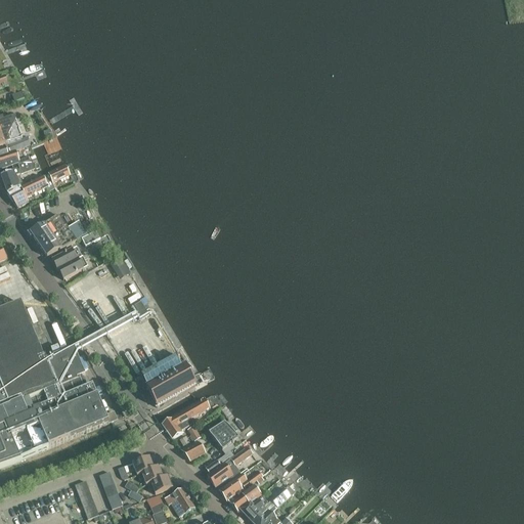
[(5,78),(0,79),(0,90),(8,87),(5,78)]
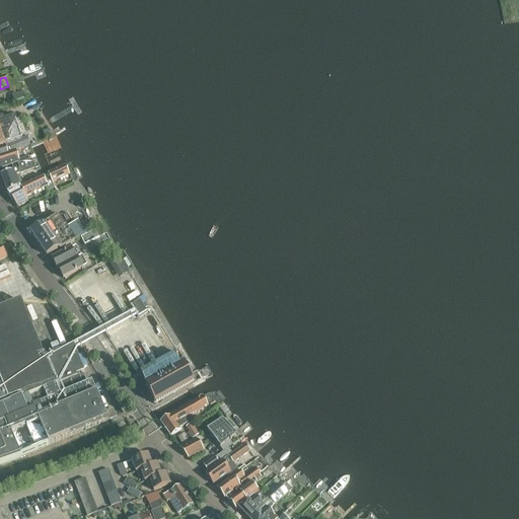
[(21,93),(12,96),(15,104),(24,100),(21,93)]
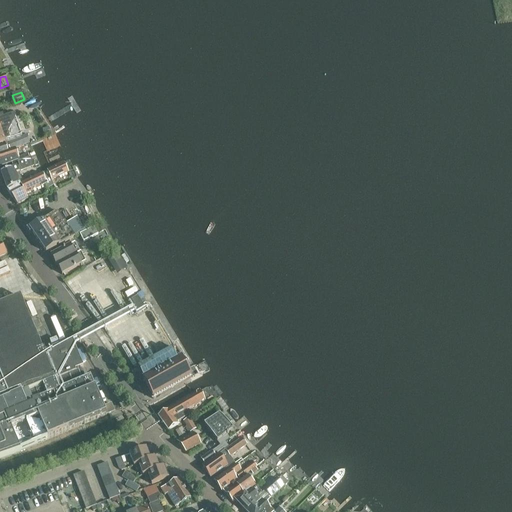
[(15,115),(4,119),(0,120),(0,143),(22,136),(15,115)]
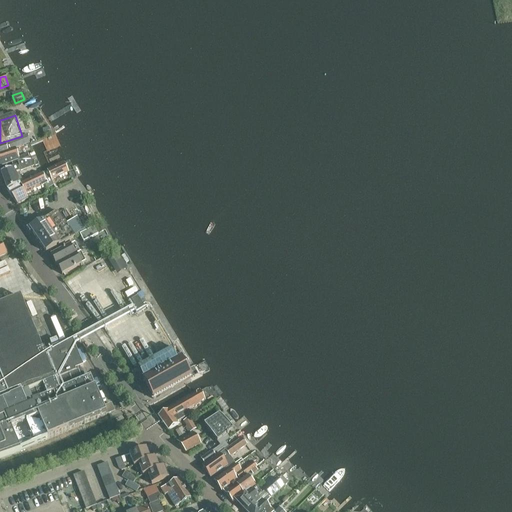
[(26,135),(9,142),(12,151),(16,149),(29,143),(26,135)]
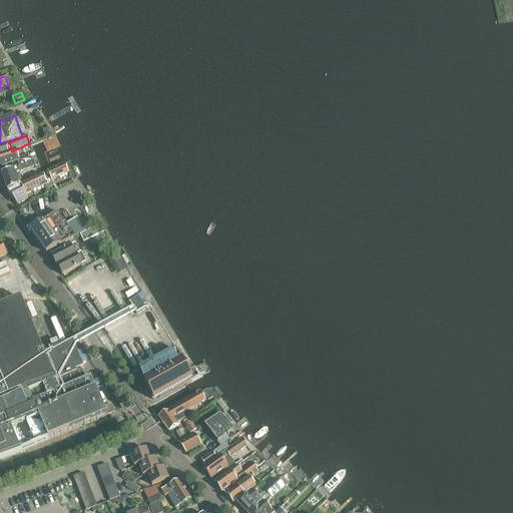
[(6,145),(0,147),(0,154),(9,151),(12,151),(9,142),(6,145)]
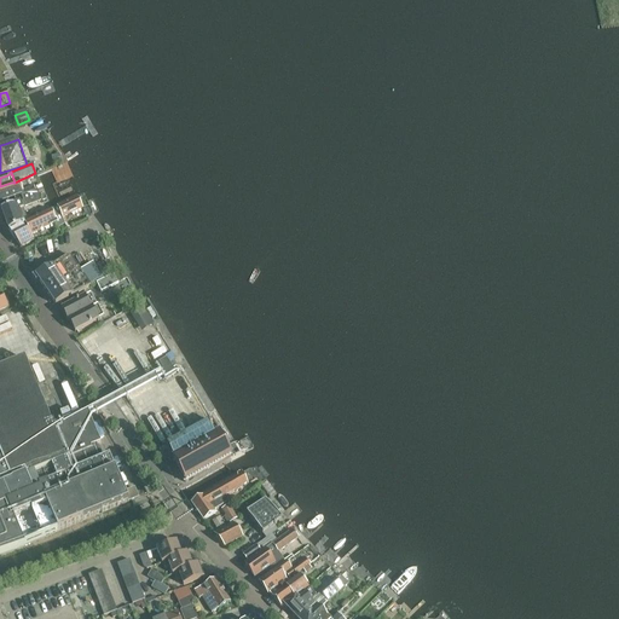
[(0,186),(0,204),(22,197),(23,196),(22,191),(24,191),(19,180),(15,183),(11,183),(0,186)]
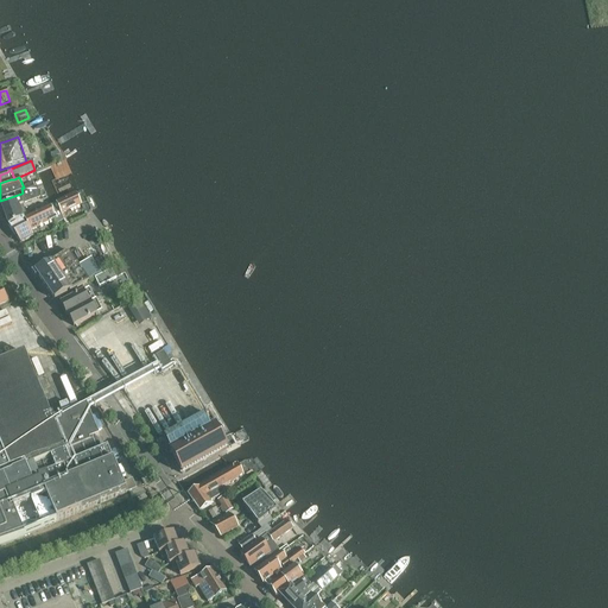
[(20,200),(1,206),(8,227),(20,221),(19,220),(27,217),(23,204),(31,201),(30,197),(38,195),(36,188),(24,192),(23,192),(21,194),(24,198),(20,200)]
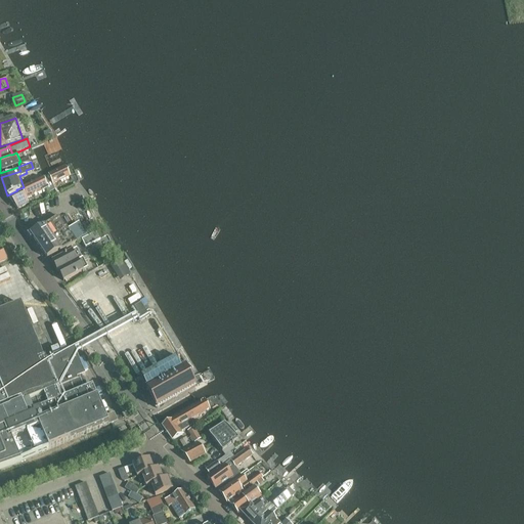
[(9,194),(8,195),(17,210),(26,206),(24,201),(41,192),(44,191),(47,189),(49,193),(49,194),(54,191),(55,191),(55,190),(53,186),(53,185),(55,184),(71,177),(69,174),(66,168),(49,175),(48,175),(48,176),(43,178),(39,180),(36,181),(35,182),(20,189),(9,194)]
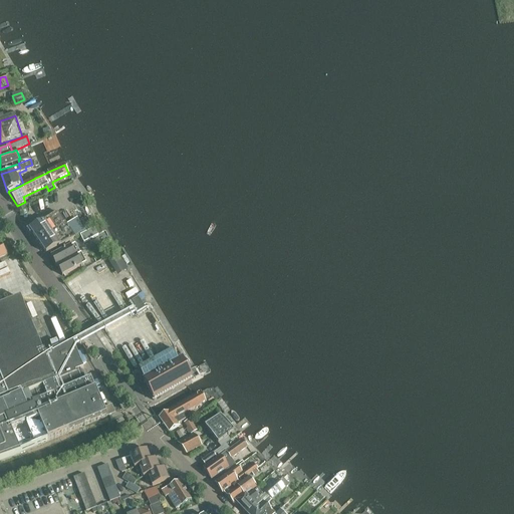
[(30,230),(46,254),(94,229),(91,223),(82,227),(79,222),(74,226),(72,222),(66,226),(57,214),(58,214),(58,213),(44,222),(30,230)]
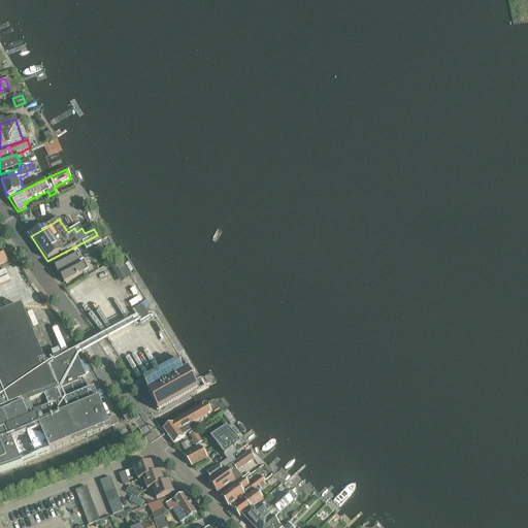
[(83,242),(87,250),(101,241),(97,234),(97,235),(83,242)]
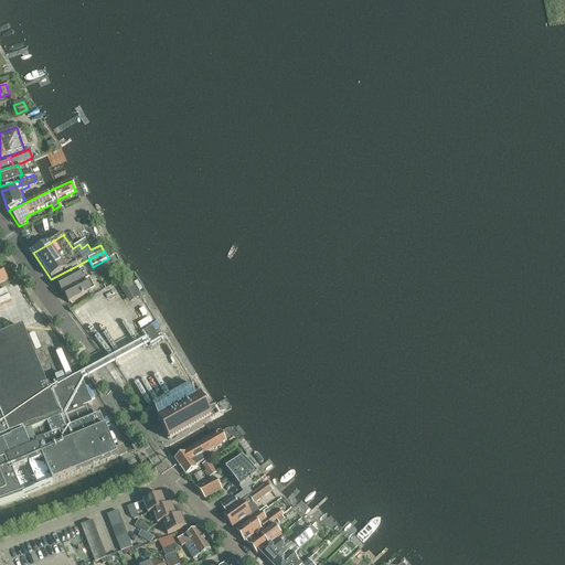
[(62,294),(63,294),(88,279),(83,268),(56,283),(62,294)]
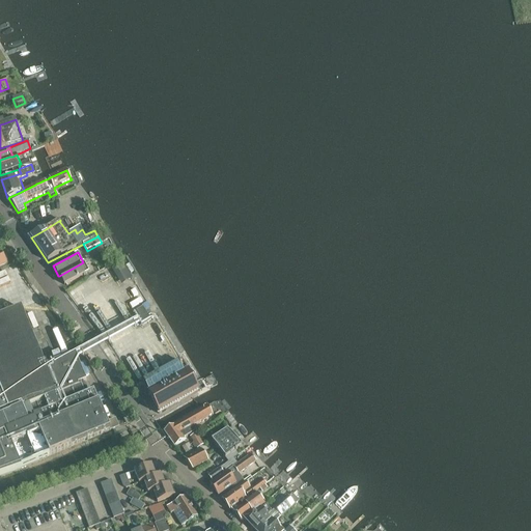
[(84,261),(83,262),(59,276),(64,285),(89,272),(84,261)]
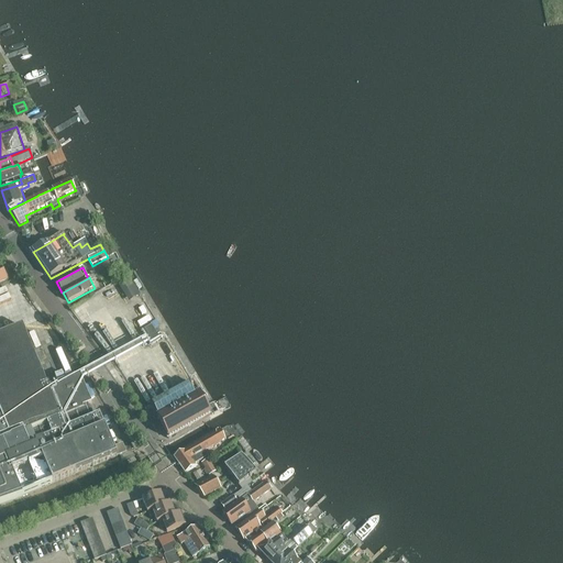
[(140,296),(130,279),(122,284),(131,298),(138,294),(140,296)]
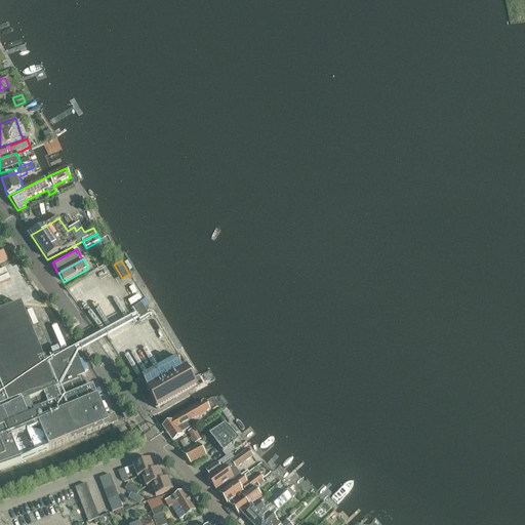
[(142,304),(132,310),(140,322),(149,317),(142,304)]
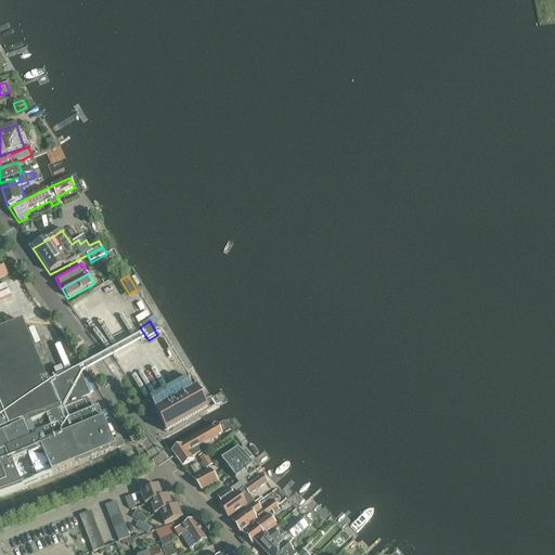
[(0,498),(22,490),(52,478),(51,476),(124,448),(120,439),(111,442),(110,440),(107,435),(103,424),(98,411),(92,413),(87,400),(90,399),(81,377),(79,372),(79,370),(56,379),(47,383),(24,323),(0,332),(0,498)]
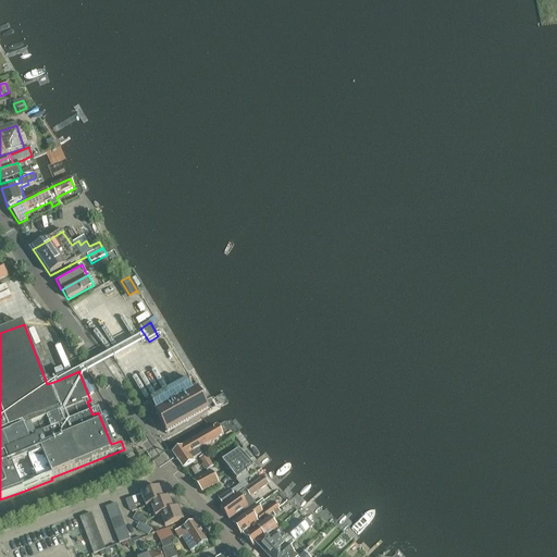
[(146,336),(79,373),(82,379),(149,341),(146,336)]
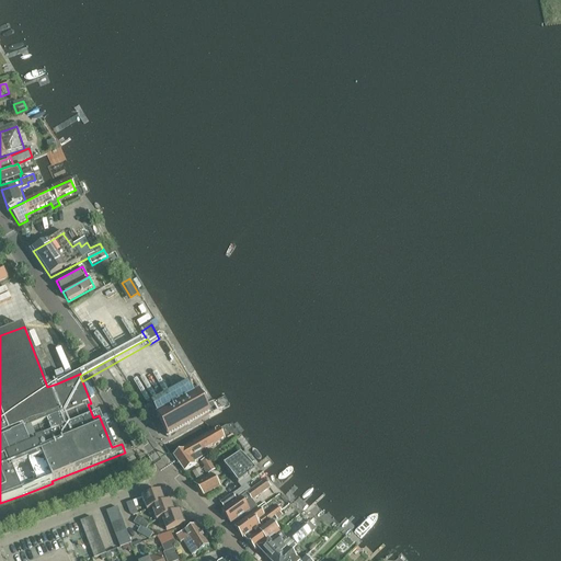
[(174,377),(186,370),(175,353),(163,359),(174,377)]
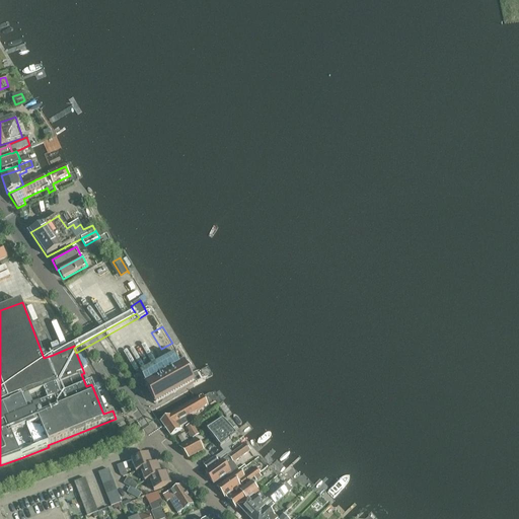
[(145,387),(146,387),(155,405),(195,383),(184,365),(178,368),(145,387)]
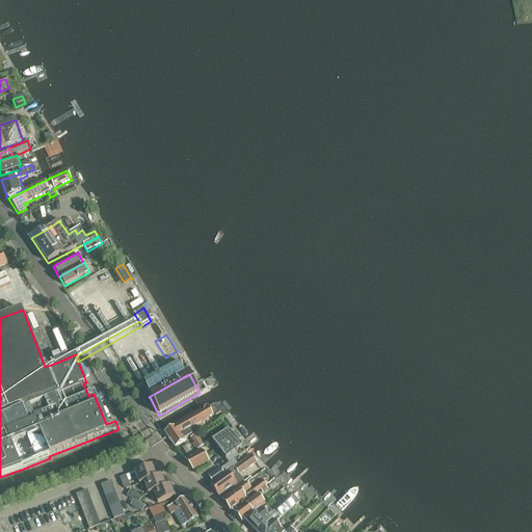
[(202,382),(196,386),(200,393),(205,390),(202,382)]
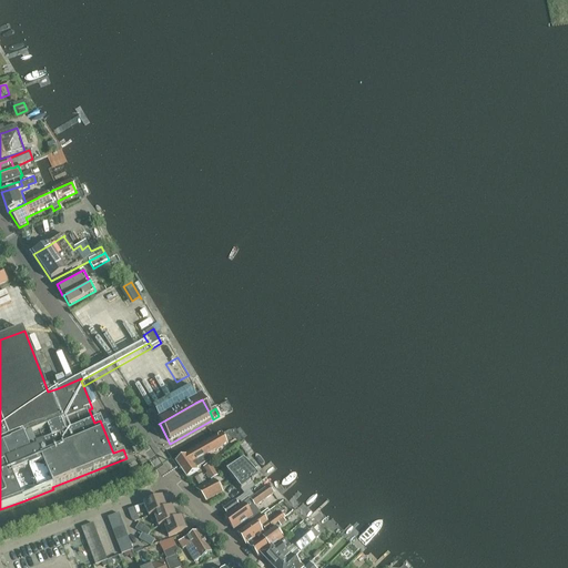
[(222,435),(175,462),(186,478),(188,478),(198,472),(196,469),(210,462),(210,460),(206,456),(212,453),(227,444),(222,435)]
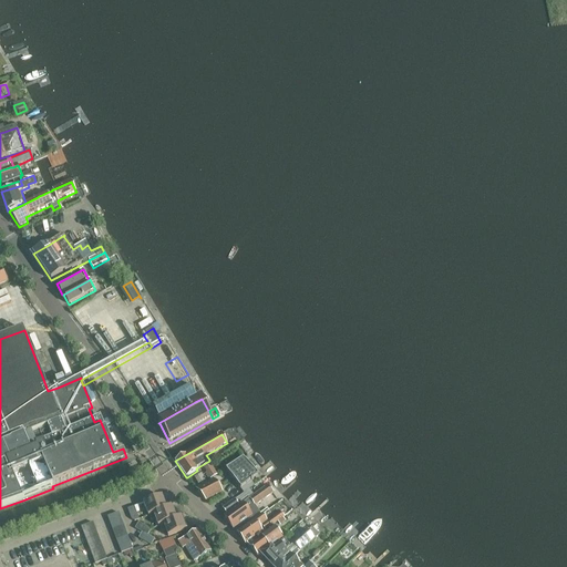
[(243,460),(226,471),(240,490),(245,494),(255,486),(250,482),(258,476),(243,460)]
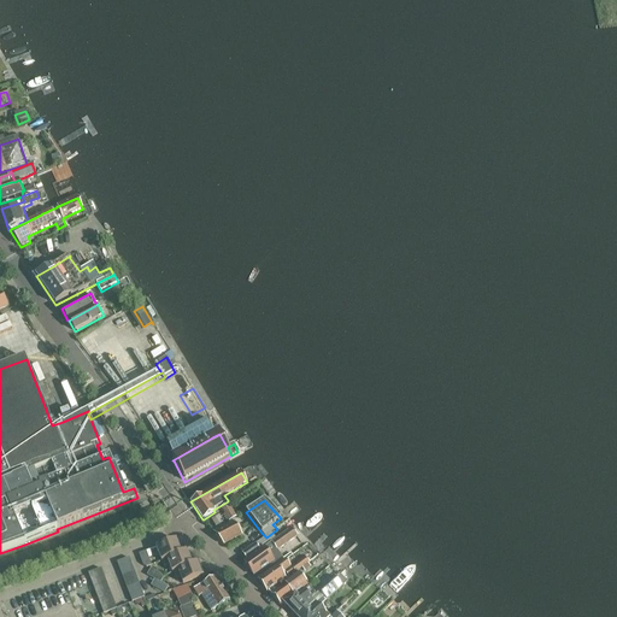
[(221,509),(228,522),(236,518),(229,504),(221,509)]
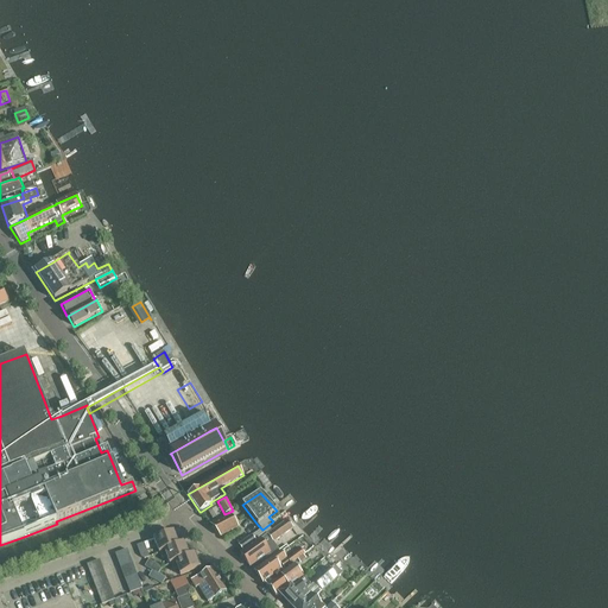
[(208,513),(213,520),(220,515),(216,508),(208,513)]
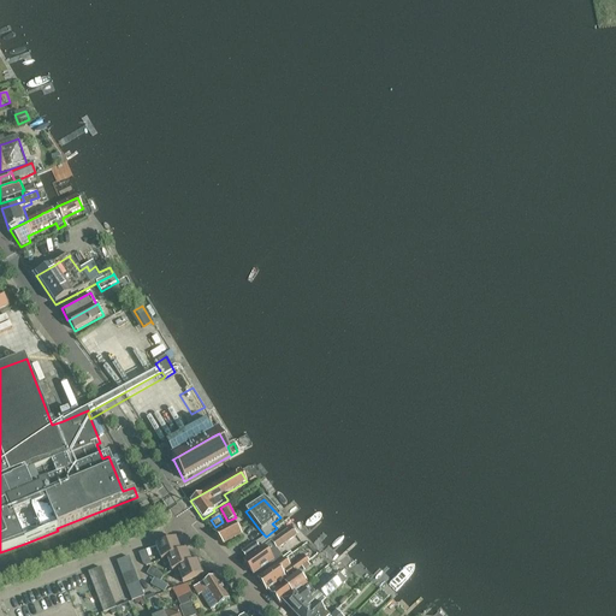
[(232,520),(212,531),(224,545),(235,540),(242,535),(232,520)]
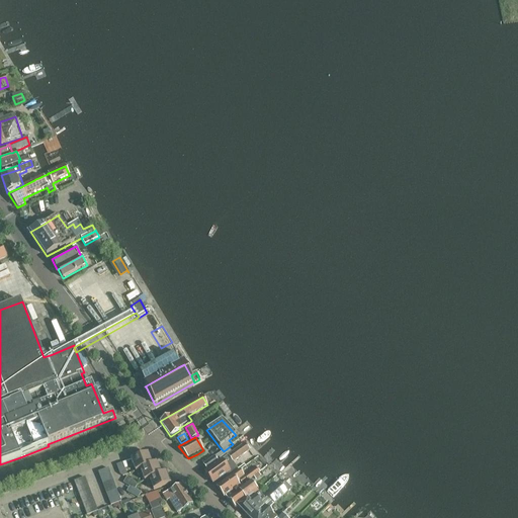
[(218,463),(204,472),(205,473),(206,476),(212,484),(226,475),(228,478),(232,473),(235,471),(238,469),(237,468),(236,467),(233,462),(247,452),(250,450),(249,449),(248,448),(245,444),(228,456),(218,463)]
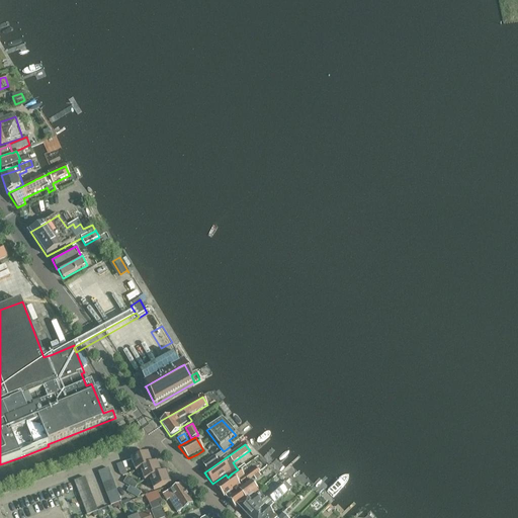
[(135,471),(140,470),(140,469),(152,465),(147,454),(131,460),(135,471)]
